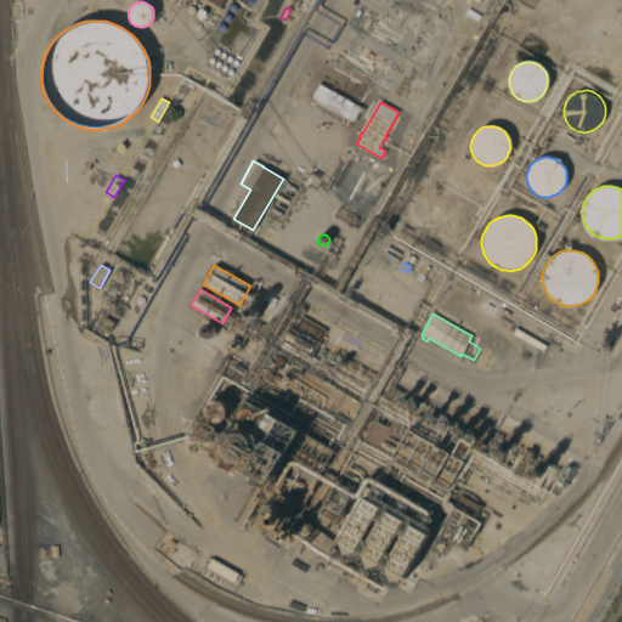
[(114,323),(108,333),(95,324),(101,315),(114,323)]
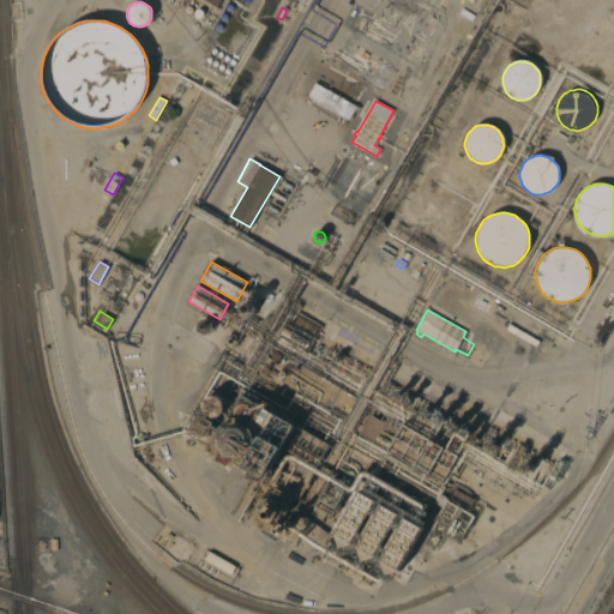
[(321,326),(314,338),(289,324),(296,312),(321,326)]
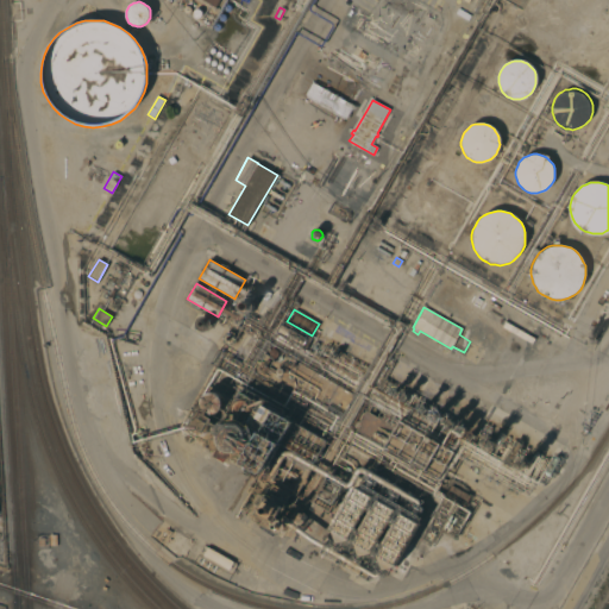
[(211,320),(211,321),(212,325),(211,327),(209,330),(207,331),(206,332),(203,332),(201,332),(199,331),(198,328),(196,327),(195,325),(196,322),(196,320),(199,318),(200,316),(201,316),(203,315),(206,316),(207,316),(209,319),(211,320)]
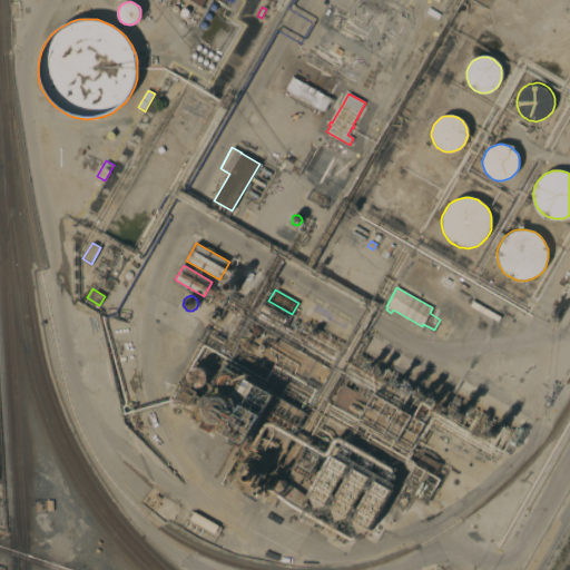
[(288,317),(284,323),(261,310),(264,304),(288,317)]
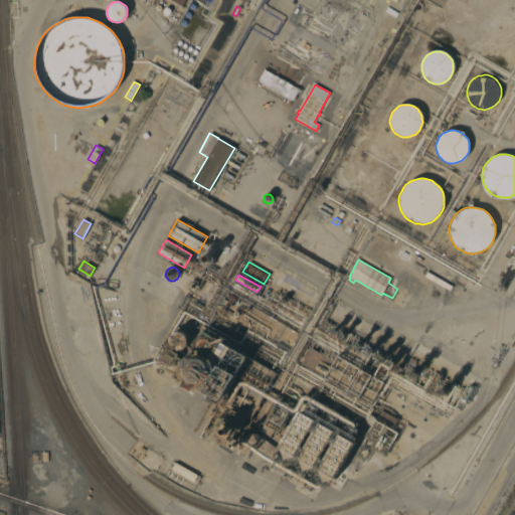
[(194,281),(196,281),(197,282),(199,284),(199,286),(199,287),(199,289),(198,290),(197,292),(195,292),(194,292),(192,292),(190,291),(189,290),(189,289),(188,288),(188,286),(189,284),(190,283),(191,282),(194,281)]
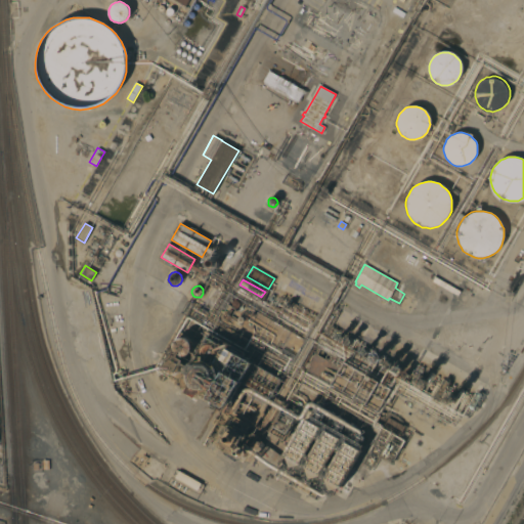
[(305,339),(292,361),(217,318),(225,304),(238,311),(243,304),(305,339)]
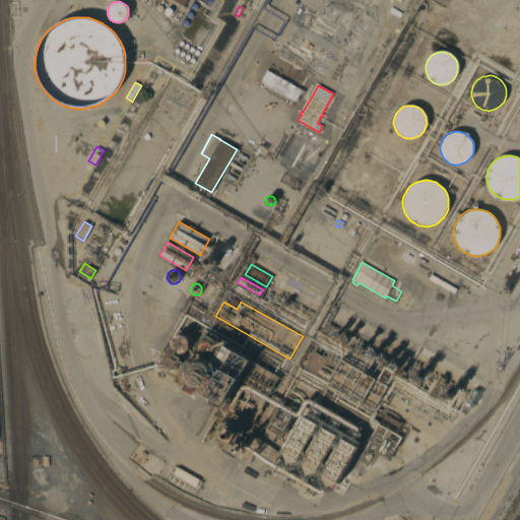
[(188,350),(187,351),(186,352),(184,353),(183,353),(181,353),(180,352),(178,352),(177,351),(176,350),(175,349),(174,347),(173,346),(173,344),(173,343),(174,341),(174,340),(175,338),(176,337),(177,336),(179,336),(180,335),(182,335),(183,335),(185,335),(186,336),(188,337),(189,338),(190,339),(190,340),(191,342),(191,343),(191,345),(191,346),(190,348),(189,349),(188,350)]
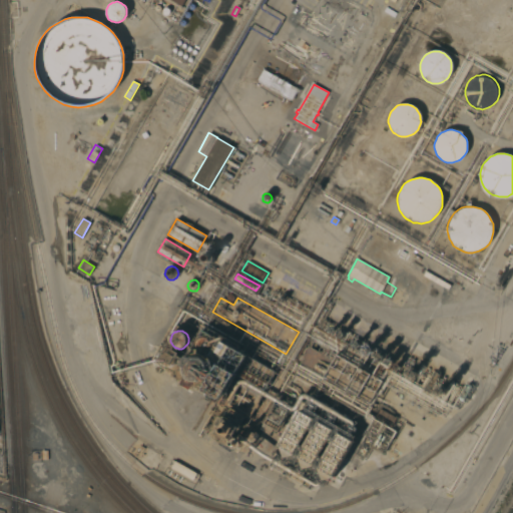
[(205,354),(204,354),(203,354),(201,353),(200,352),(199,351),(198,349),(198,348),(198,347),(198,345),(198,344),(198,342),(199,341),(200,340),(201,339),(203,338),(204,337),(205,337),(207,337),(208,337),(210,338),(211,339),(212,340),(213,341),(214,342),(214,344),(215,345),(215,347),(214,348),(214,349),(213,351),(212,352),(211,353),(210,354),(208,354),(207,354),(205,354)]
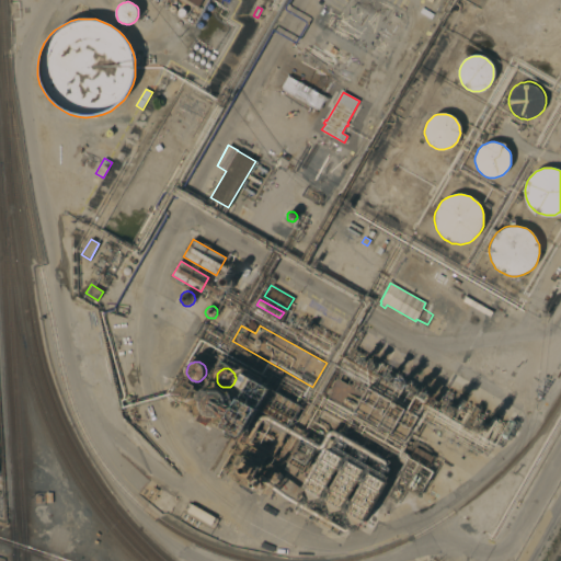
[(244,374),(254,379),(249,390),(239,385),(244,374)]
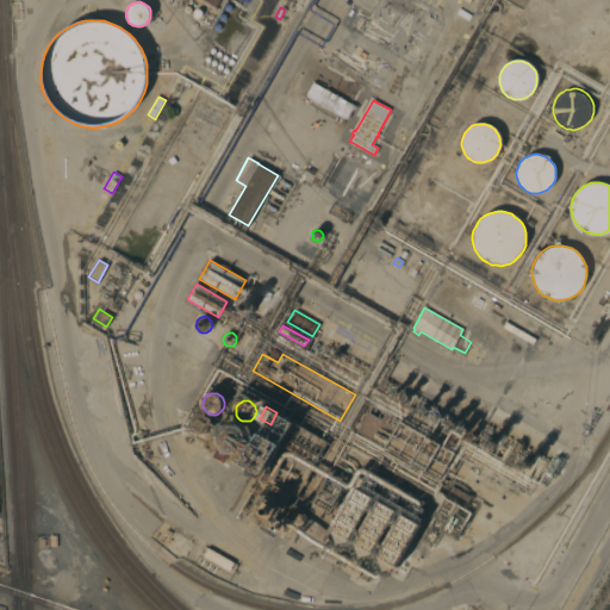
[(367,412),(397,429),(400,422),(454,453),(440,479),(356,431),(367,412)]
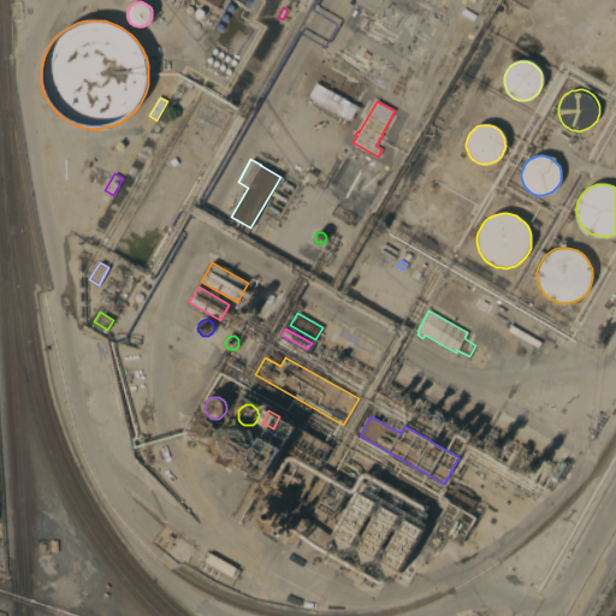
[(209,439),(207,440),(206,440),(203,440),(202,440),(200,440),(199,439),(196,438),(195,437),(194,436),(193,433),(193,431),(193,430),(193,427),(193,426),(194,424),(195,422),(196,421),(197,420),(200,419),(202,418),(203,418),(206,418),(207,419),(209,420),(211,420),(212,422),(213,424),(214,425),(214,427),(215,430),(214,431),(214,433),(213,434),(212,437),(211,438),(209,439)]
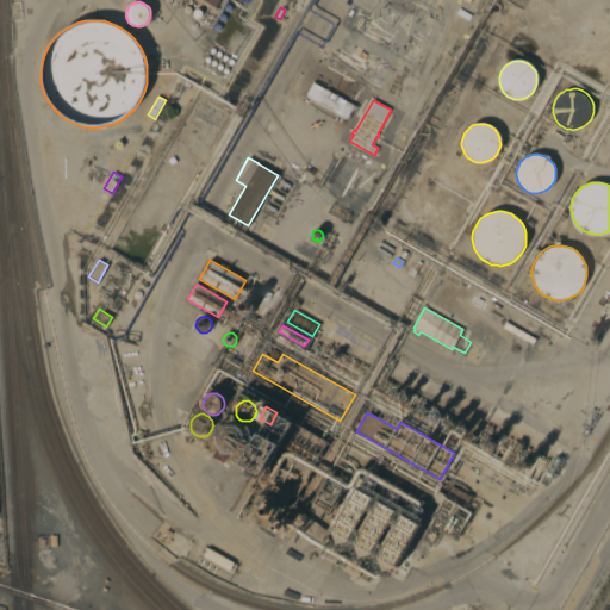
[(243,452),(241,453),(238,454),(236,454),(234,454),(231,453),(229,452),(226,450),(225,449),(223,447),(222,444),(222,442),(222,439),(222,436),(222,434),(223,431),(225,429),(226,428),(229,427),(231,425),(234,424),(236,424),(238,424),(241,425),(243,427),(246,428),(248,429),(249,431),(250,434),(251,436),(251,439),(251,442),(250,444),(249,447),(248,449),(246,450),(243,452)]
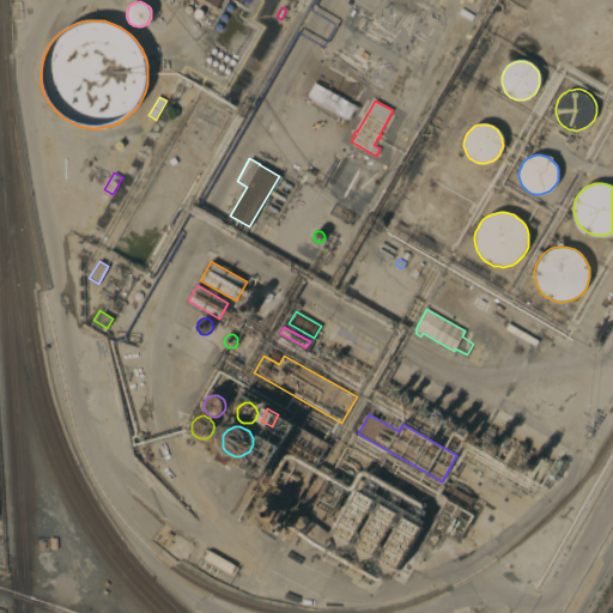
[(558,459),(563,461),(553,479),(551,479),(550,479),(547,477),(558,459)]
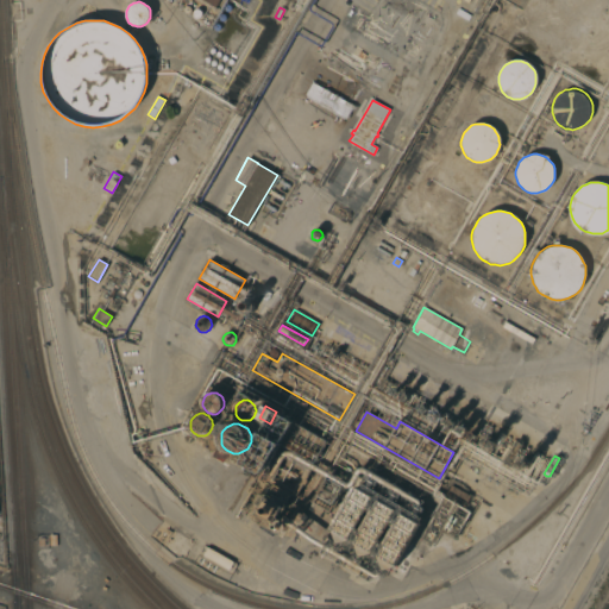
[(350,539),(338,544),(336,541),(333,529),(357,488),(369,483),(371,485),(374,497),(350,539)]
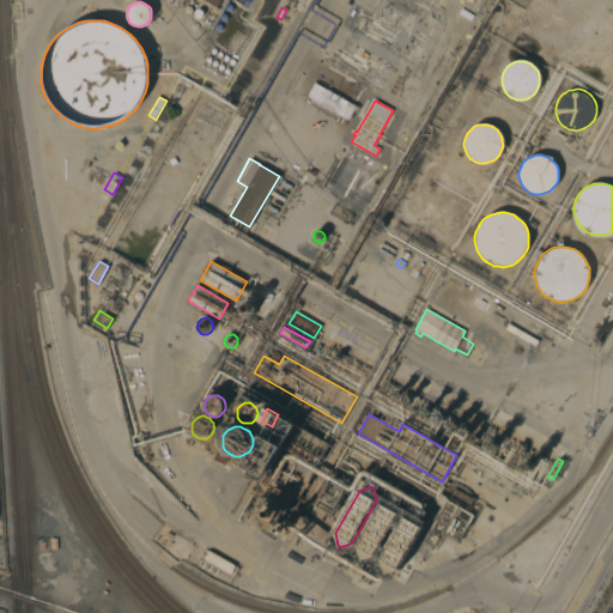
[(473,499),(468,510),(448,498),(454,489),(473,499)]
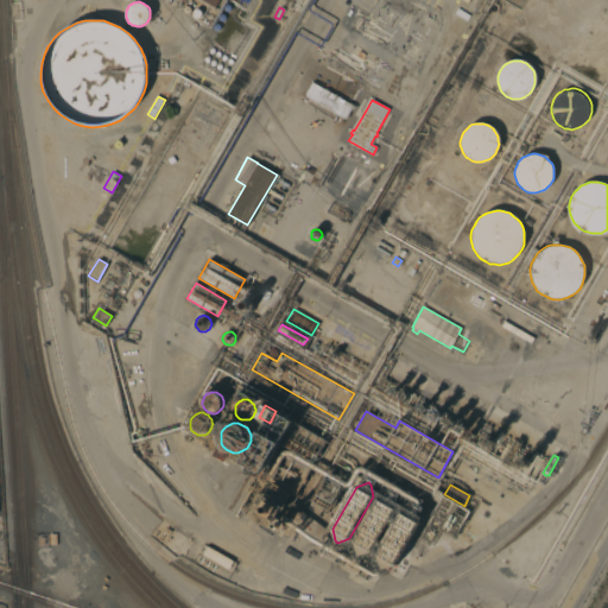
[(362,530),(360,529),(371,510),(373,511),(381,496),(384,498),(392,495),(394,496),(397,506),(373,551),(362,556),(358,553),(355,542),(362,530)]
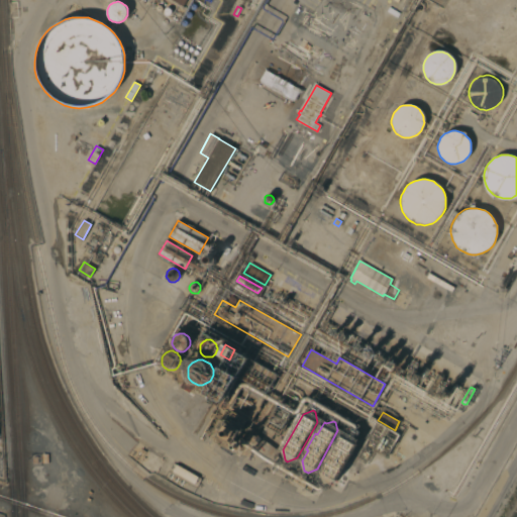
[(390,428),(387,435),(395,440),(385,457),(373,450),(377,442),(369,437),(378,421),(390,428)]
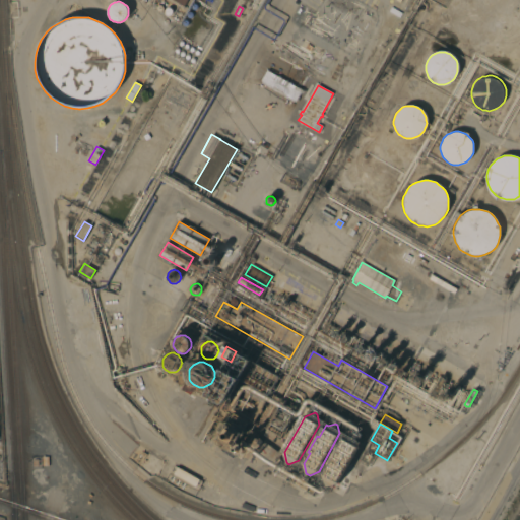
[(337,448),(338,449),(343,439),(354,436),(358,437),(358,447),(338,482),(329,486),(326,484),(324,474),(329,464),(328,463),(337,448)]
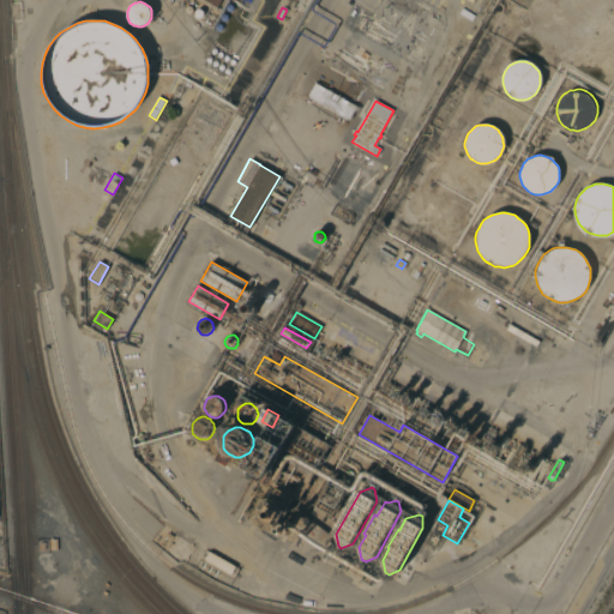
[(235,566),(230,575),(204,560),(209,552),(235,566)]
